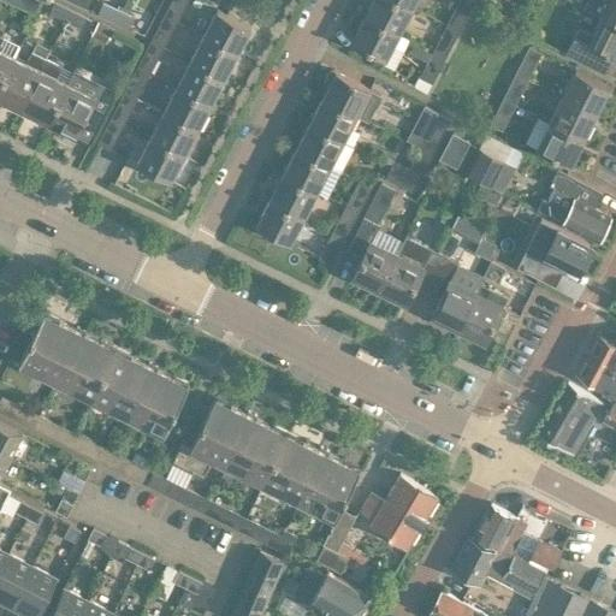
[(65,0),(88,10),(93,0),(65,0)]
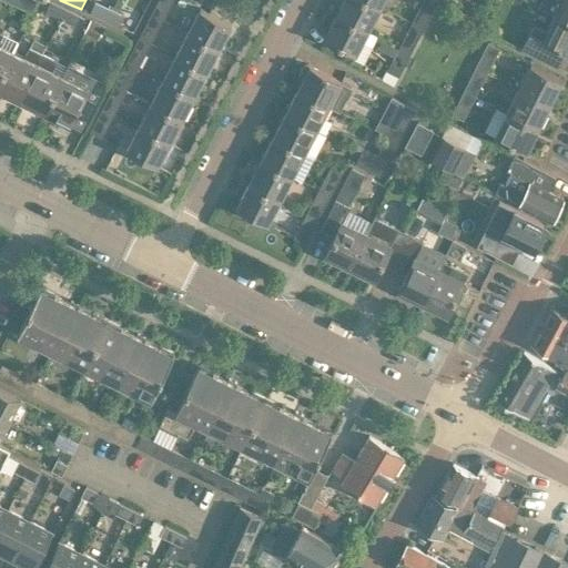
[(158,0),(151,13),(162,19),(171,0),(158,0)]
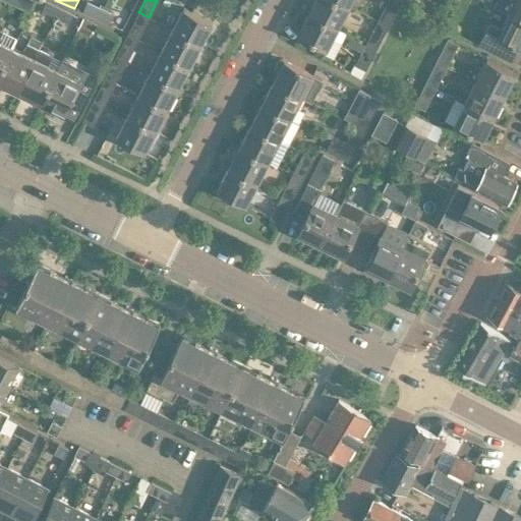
[(330,0),(314,0),(307,14),(336,30),(347,8),(330,0)]
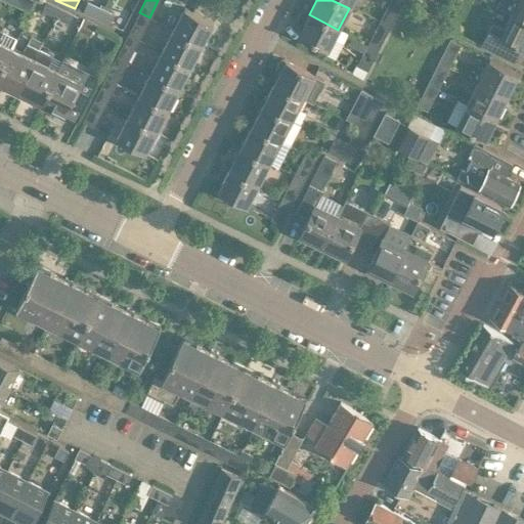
[(332,0),(349,8),(353,0),(332,0)]
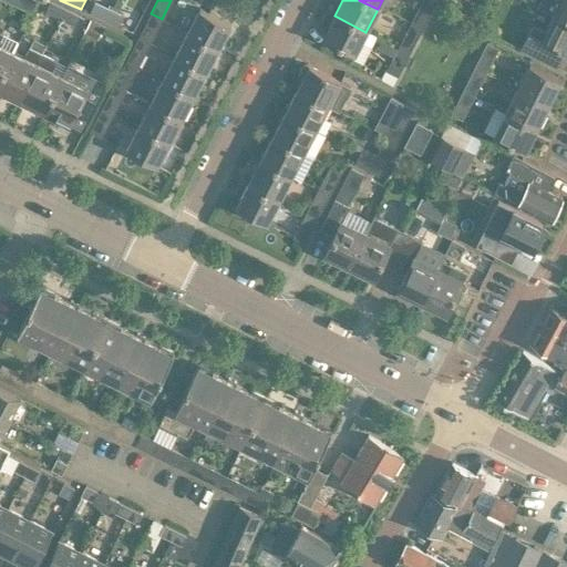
[(566,0),(540,0),(537,8),(552,14),(566,21),(566,0)]
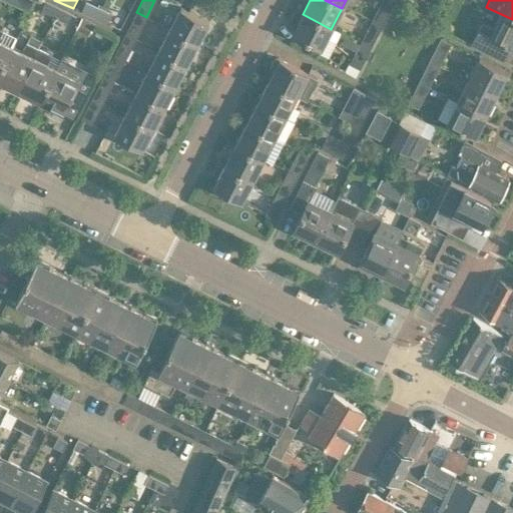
[(98,19),(103,8),(88,1),(83,12),(98,19)]
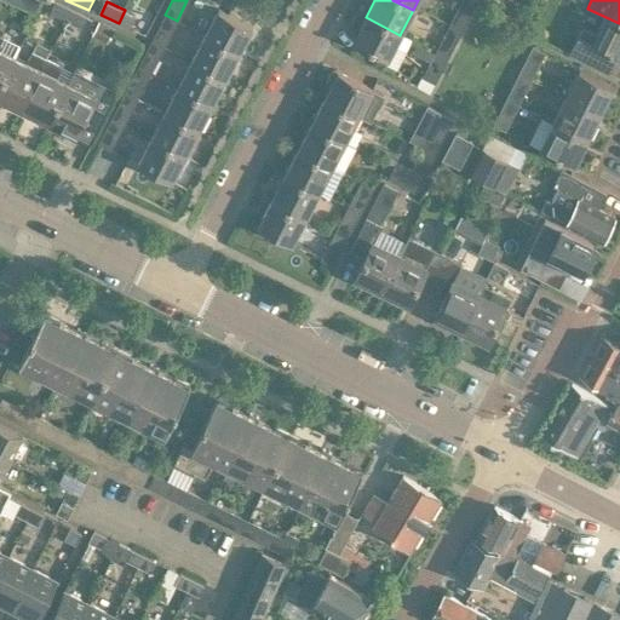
[(448,28),(460,34),(474,9),(461,1),(448,28)]
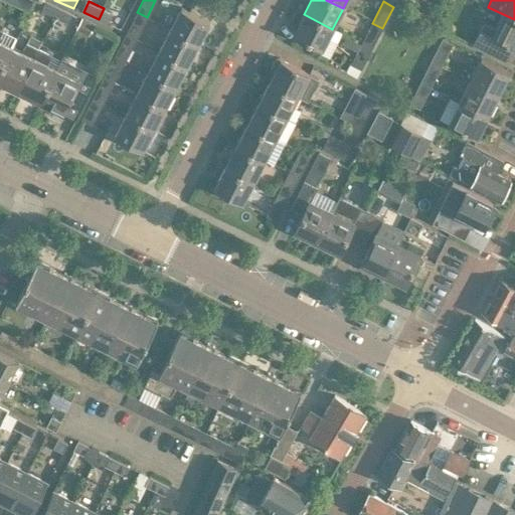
[(54,17),(58,8),(45,2),(41,11),(54,17)]
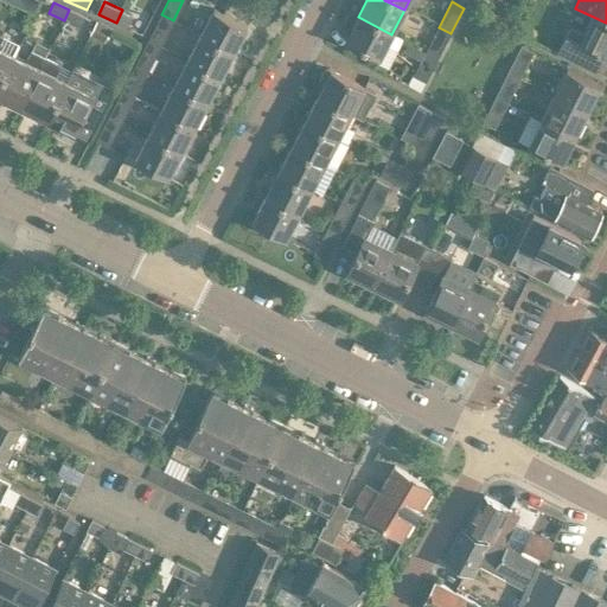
[(69,10),(64,20),(81,29),(85,17),(69,10)]
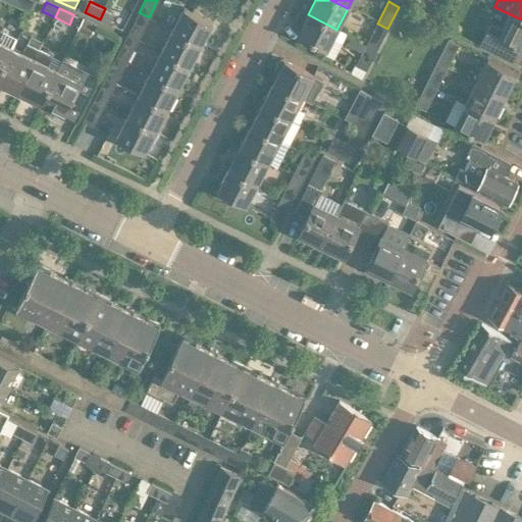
[(105,8),(100,19),(111,24),(116,13),(105,8)]
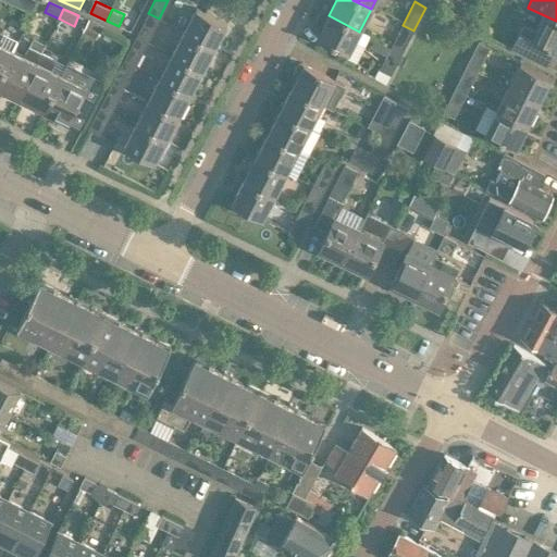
[(196,9),(184,33),(213,49),(226,24),(196,9)]
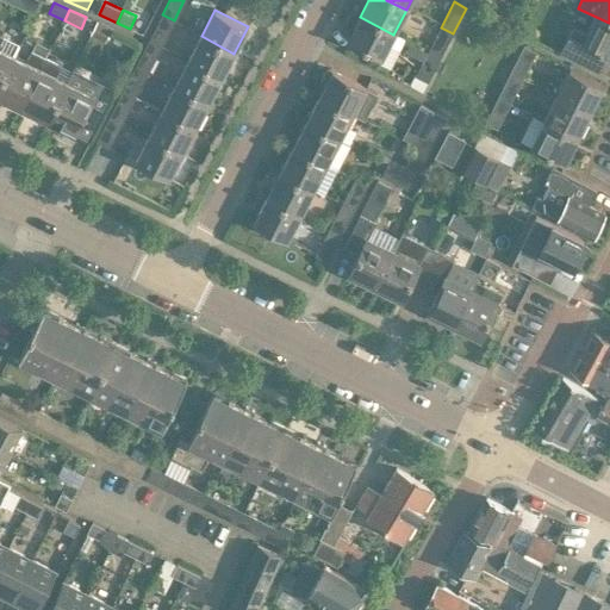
[(149,41),(161,47),(174,20),(162,14),(149,41)]
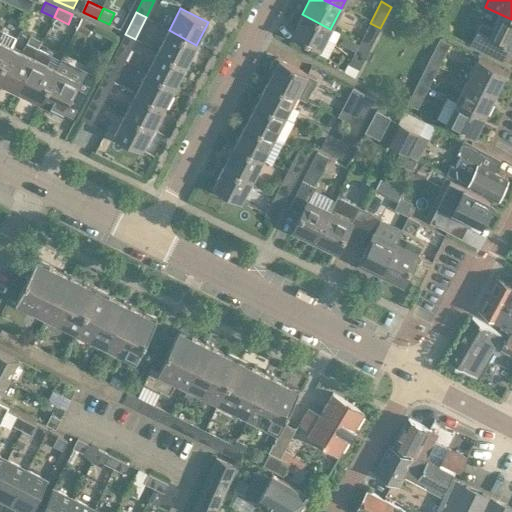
[(468,44),(500,60),(508,46),(511,47),(511,19),(498,13),(491,28),(479,22),(468,44)]
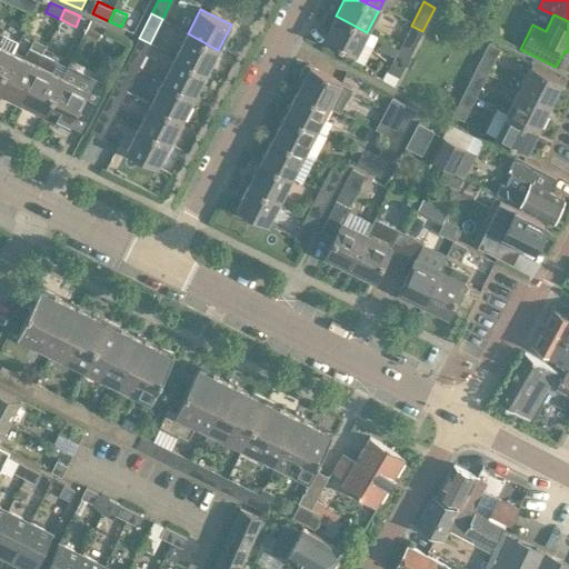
[(336,16),(325,38),(356,55),(353,58),(361,62),(363,63),(371,48),(361,43),(367,32),(336,16)]
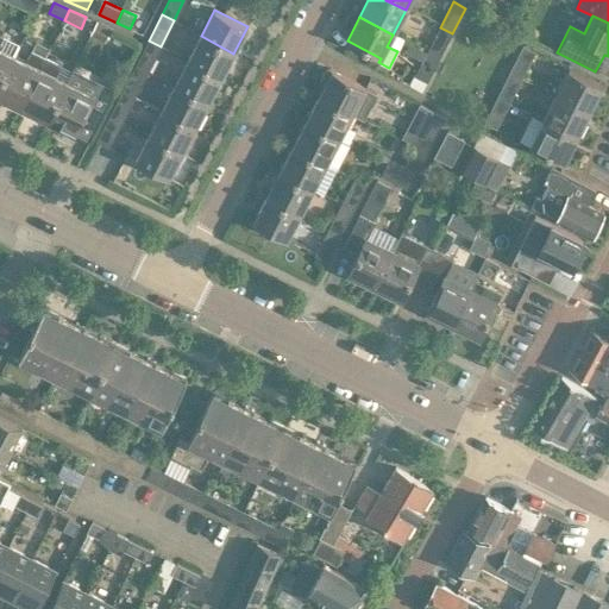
[(96,22),(90,35),(105,43),(112,29),(96,22)]
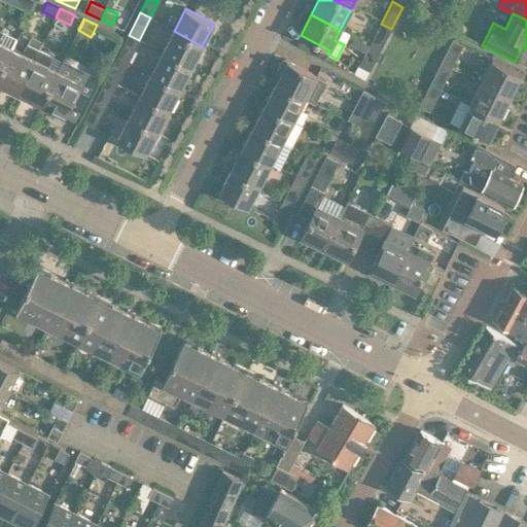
[(391,29),(381,24),(370,46),(380,53),(391,29)]
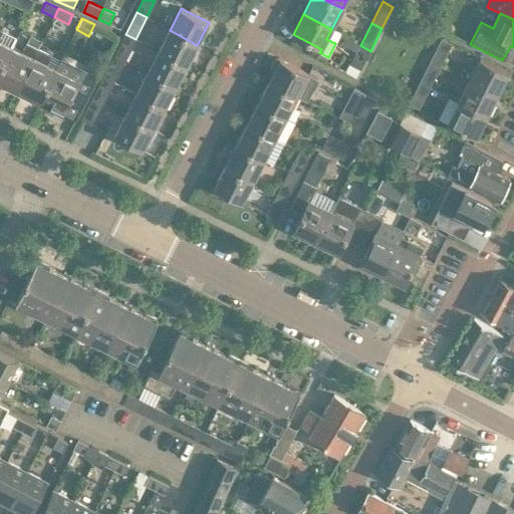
[(0,30),(0,69),(10,47),(15,38),(1,31),(0,30)]
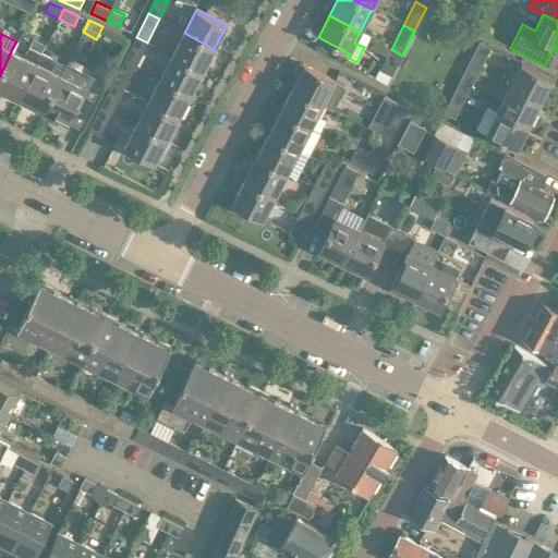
[(184,33),(171,56),(202,71),(214,49),(184,33)]
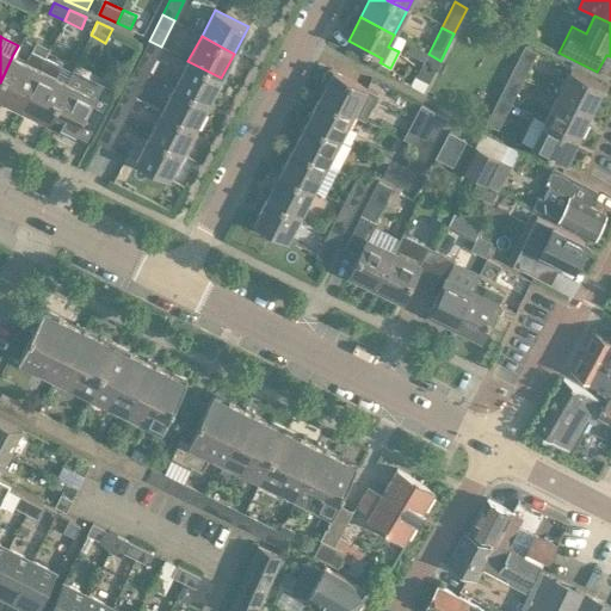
[(136,67),(148,73),(161,47),(149,41),(136,67)]
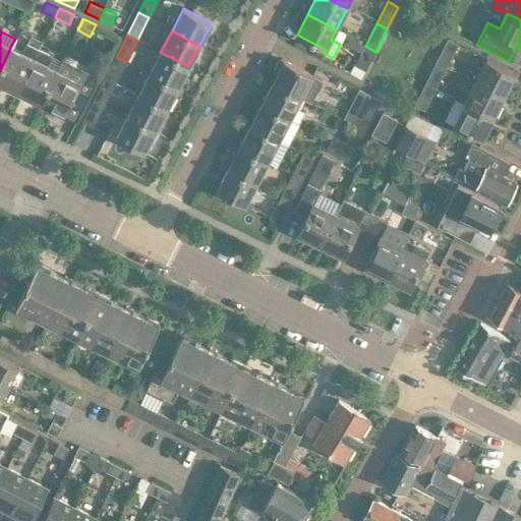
[(32,62),(17,93),(41,104),(57,70),(61,61),(67,50),(45,39),(39,50),(38,50),(32,62)]
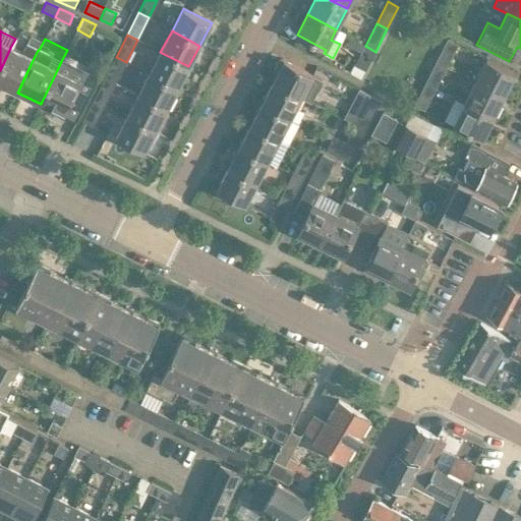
[(437,60),(447,65),(457,45),(447,40),(437,60)]
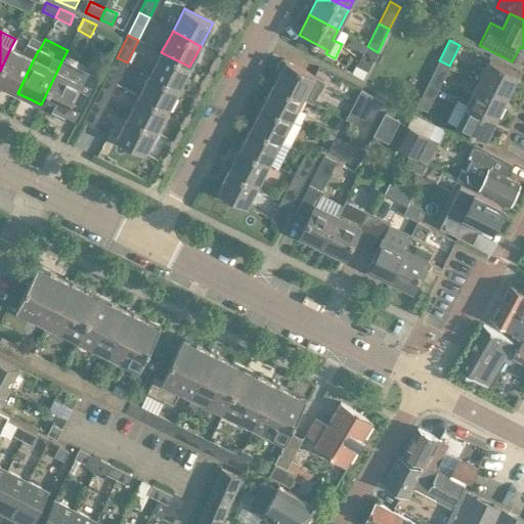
[(10,48),(0,71),(0,84),(17,93),(38,50),(25,44),(20,53),(10,48)]
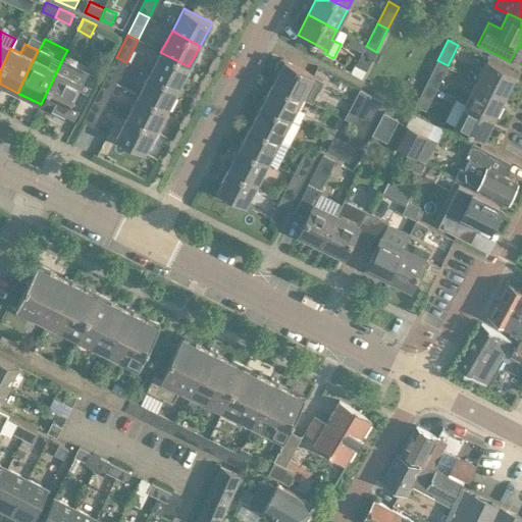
[(376,52),(366,46),(354,68),(364,74),(376,52)]
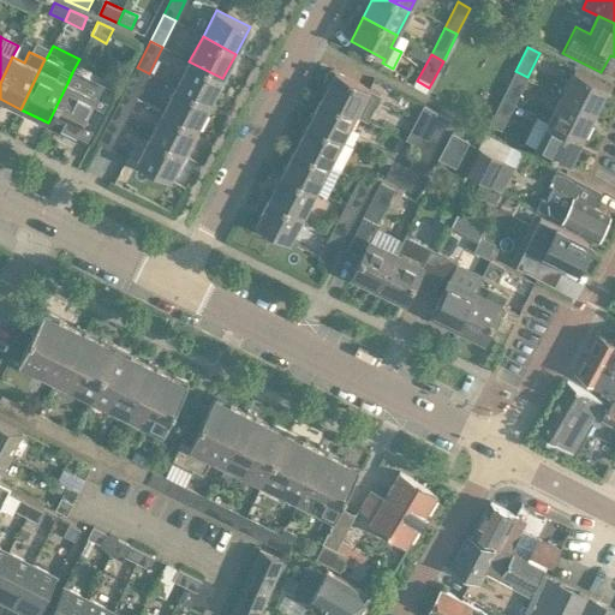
[(189,61),(175,87),(209,103),(222,78),(189,61)]
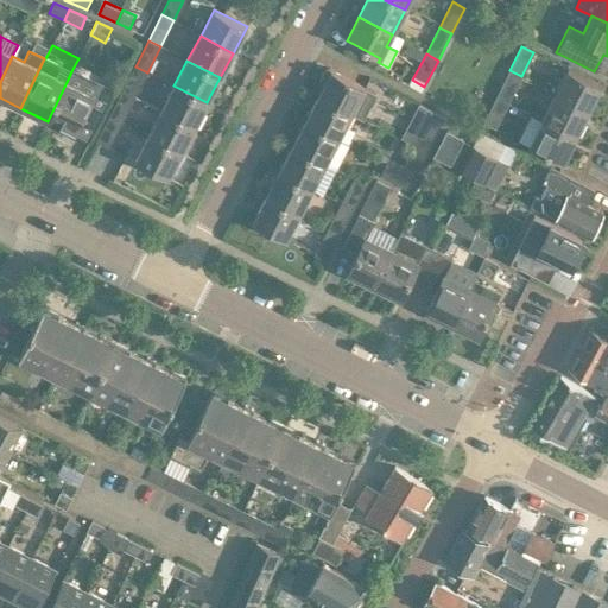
[(121,92),(134,97),(147,73),(135,67),(121,92)]
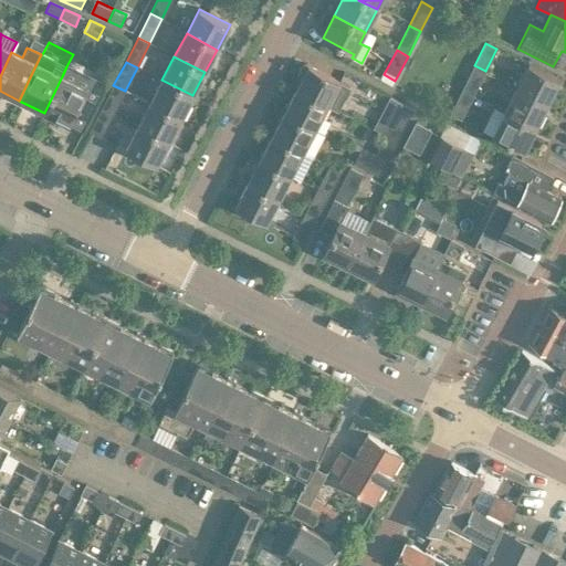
[(515,86),(546,103),(559,79),(527,62),(515,86)]
